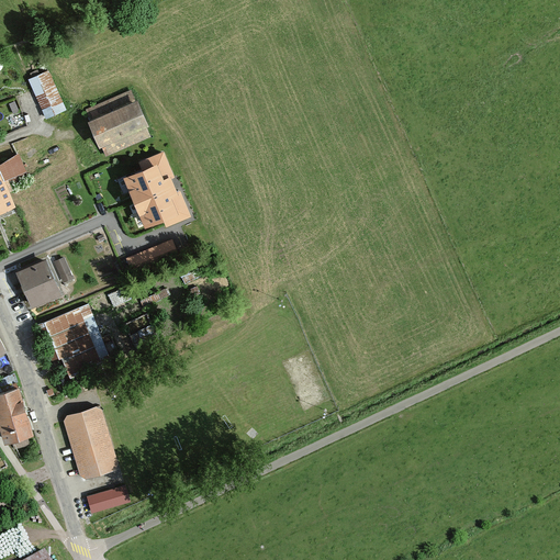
[(44,70),(22,79),(40,121),(62,111),(44,70)]
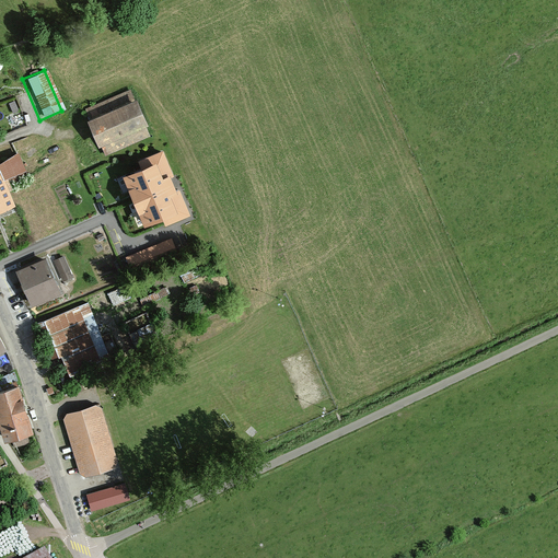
[(103,155),(148,137),(142,124),(143,124),(135,105),(134,105),(128,93),(84,112),(90,125),(89,125),(93,134),(97,143),(103,155)]
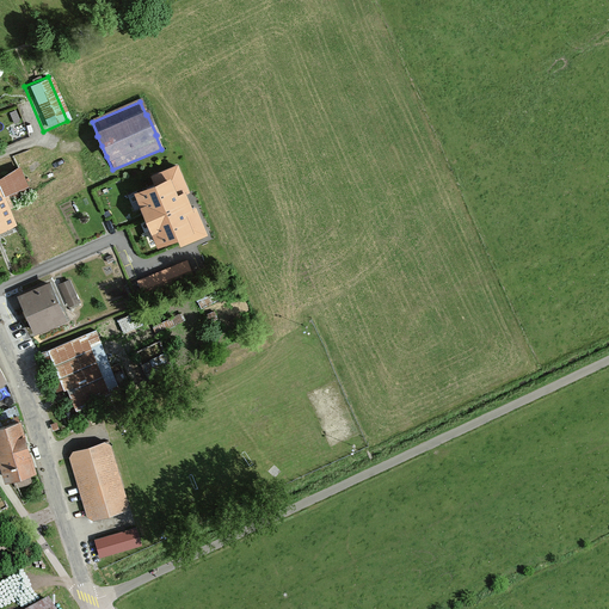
[(204,237),(174,166),(149,176),(153,183),(133,191),(155,245),(173,238),(177,247),(204,237)]
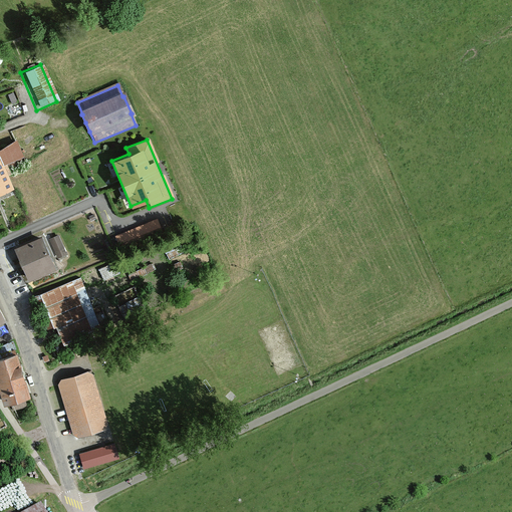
[(14,144),(0,152),(0,164),(2,169),(5,168),(22,161),(14,144)]
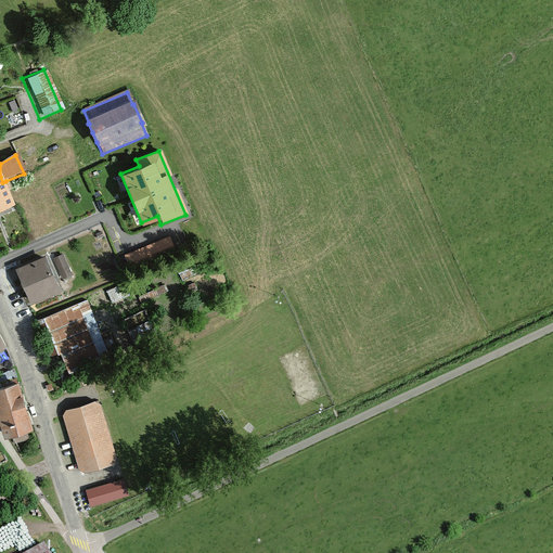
[(0,208),(12,204),(7,191),(10,190),(5,181),(2,182),(0,177),(0,208)]
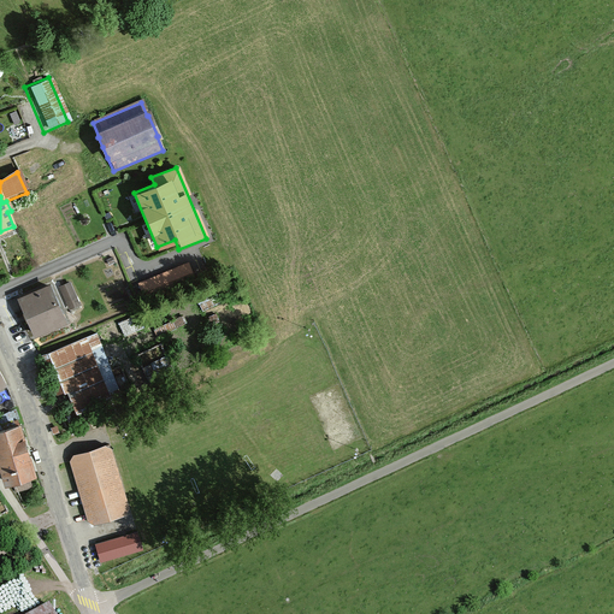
[(188,261),(140,283),(146,299),(195,277),(188,261)]
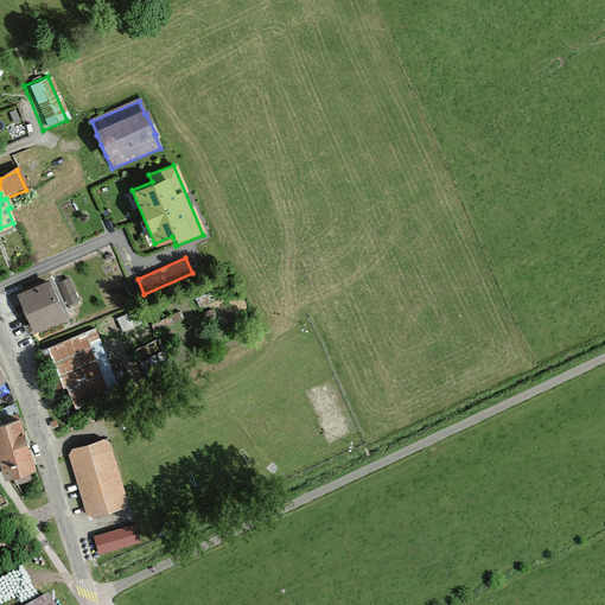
[(46,276),(14,293),(32,329),(64,313),(46,276)]
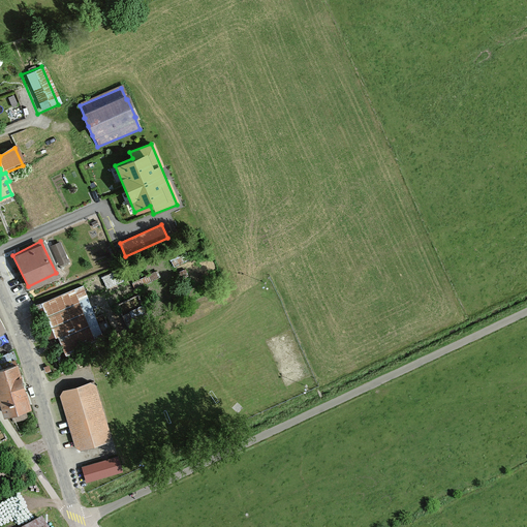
[(115,275),(103,279),(106,288),(118,284),(115,275)]
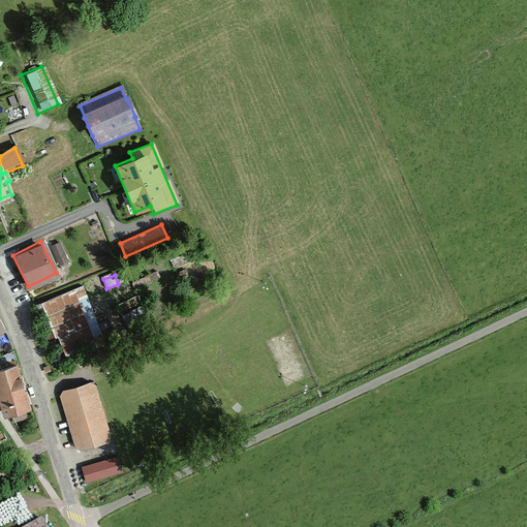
[(78,284),(34,302),(49,338),(57,335),(64,353),(99,340),(78,284)]
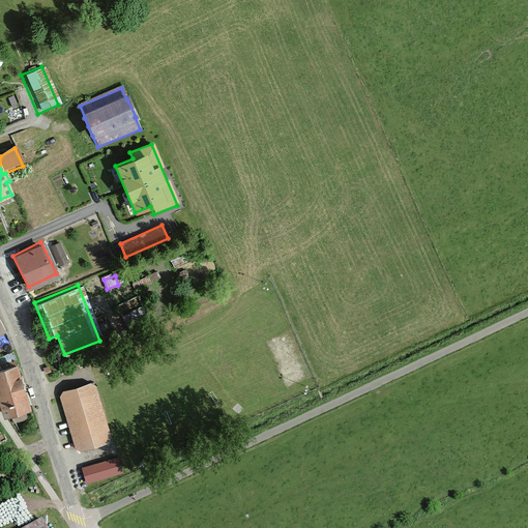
[(17,367),(0,371),(0,409),(3,420),(30,412),(17,367)]
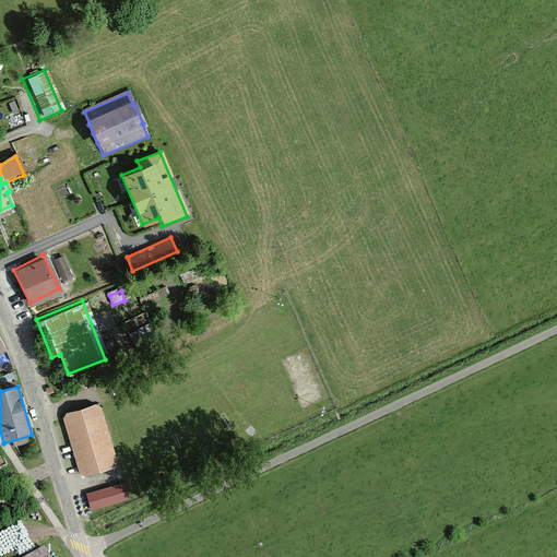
[(104,407),(63,418),(80,478),(120,466),(104,407)]
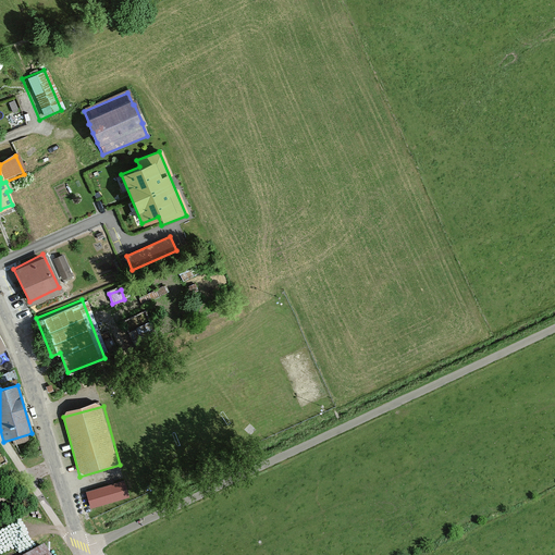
[(85,496),(90,515),(125,504),(120,485),(85,496)]
